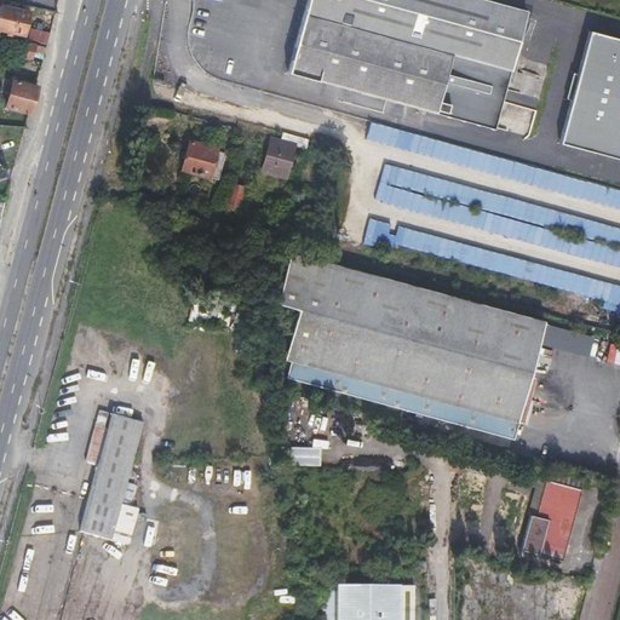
[(494,128),(527,11),(488,0),(308,0),(288,72),(494,128)]
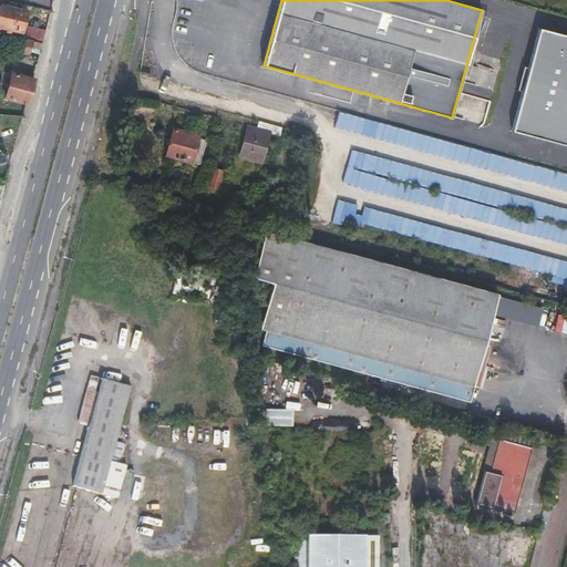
[(27,11),(0,6),(0,7),(0,27),(22,32),(27,11)]
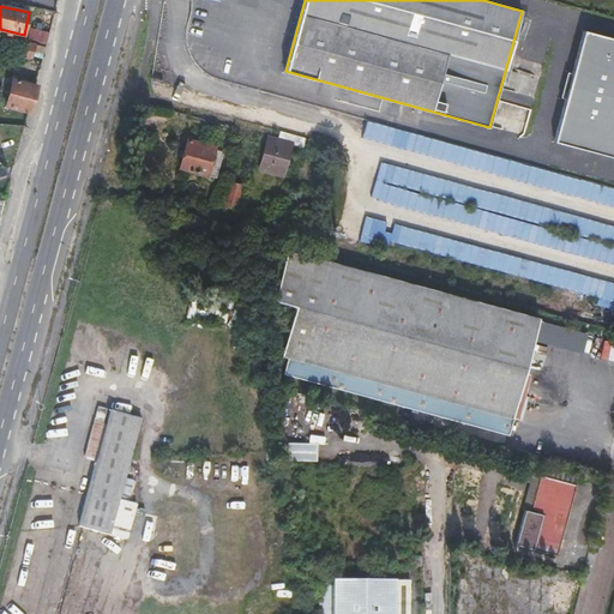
[(613,38),(583,31),(558,138),(613,154),(613,38)]
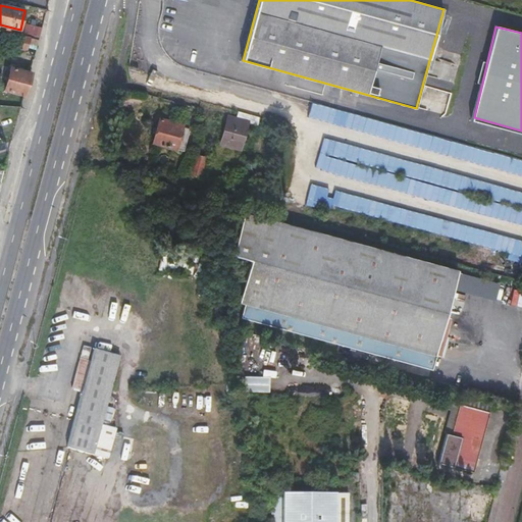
[(18,48),(27,50),(30,38),(21,36),(18,48)]
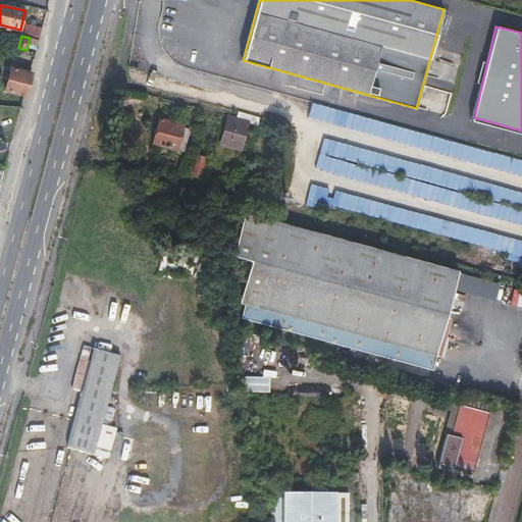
[(10,67),(4,90),(23,95),(25,96),(32,73),(30,72),(10,67)]
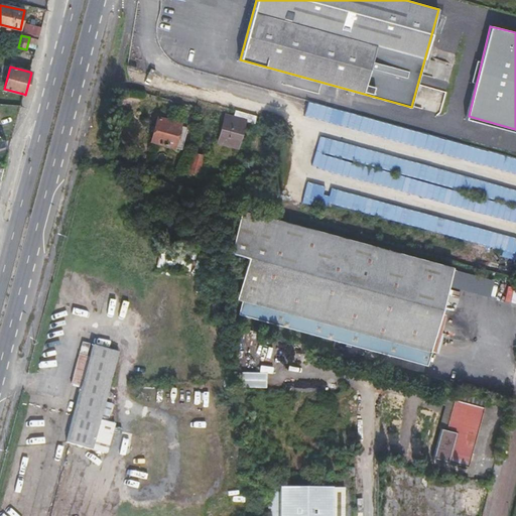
[(254,122),(255,116),(235,110),(233,117),(226,115),(219,141),(238,146),(244,120),(254,122)]
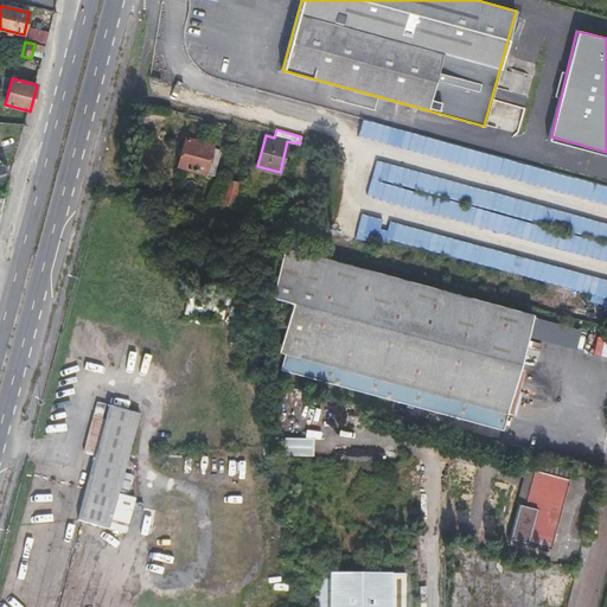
[(215,177),(222,149),(213,147),(213,145),(186,138),(178,166),(215,177)]
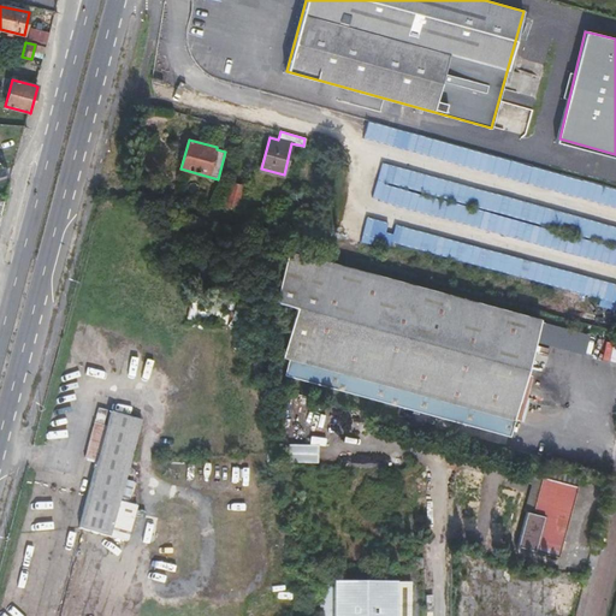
[(380,165),(372,202),(615,260),(615,226),(598,223),(594,240),(582,236),(588,214),(380,165)]
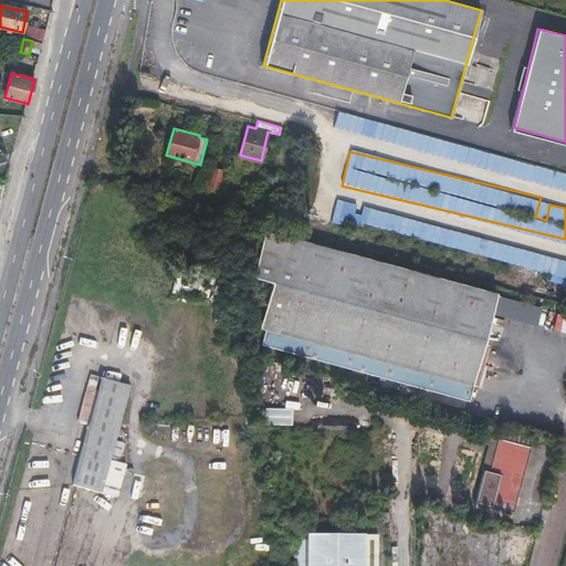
[(207,185),(200,182),(199,188),(217,194),(223,169),(211,166),(207,185)]
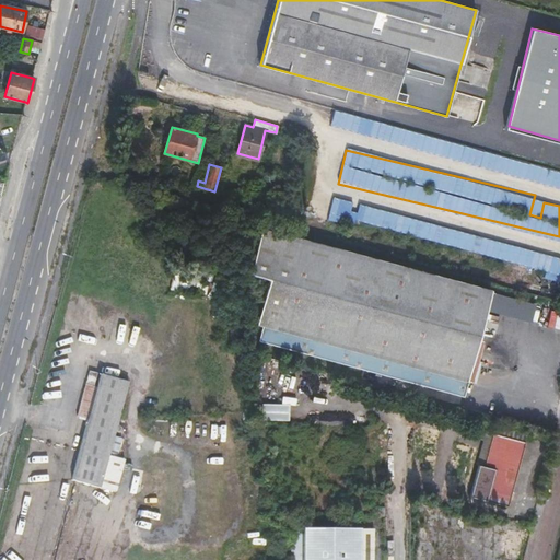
[(559,280),(559,254),(334,198),(328,219),(354,225),(356,221),(547,268),(545,277),(559,280)]
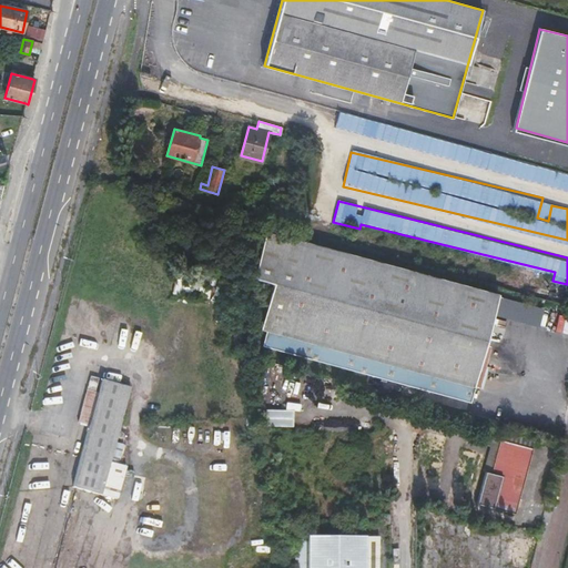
[(498,293),(285,236),(261,330),(266,331),(262,347),(469,402),(498,293)]
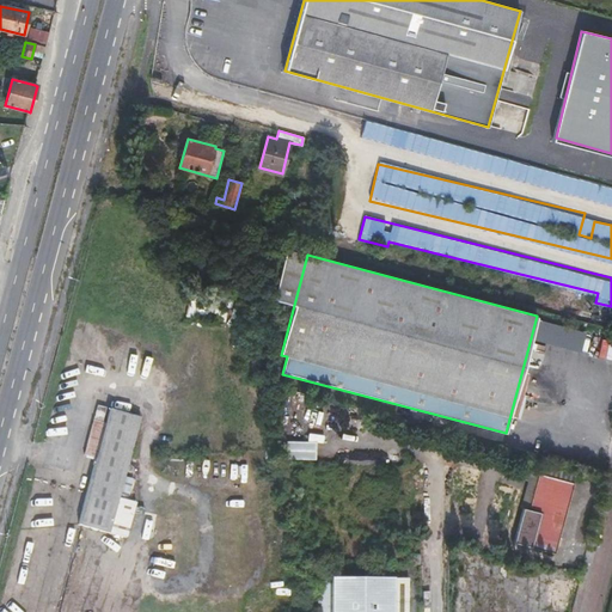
[(141,417),(110,409),(105,422),(93,418),(84,456),(96,458),(79,524),(110,533),(141,417)]
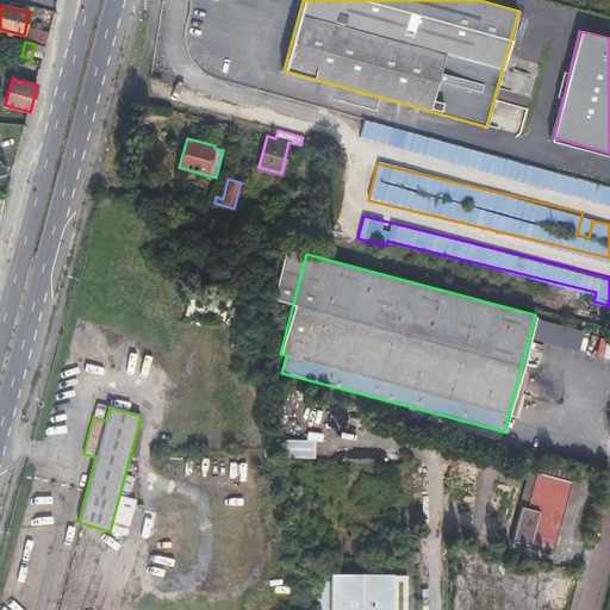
[(316,458),(317,440),(286,440),(286,456),(316,458)]
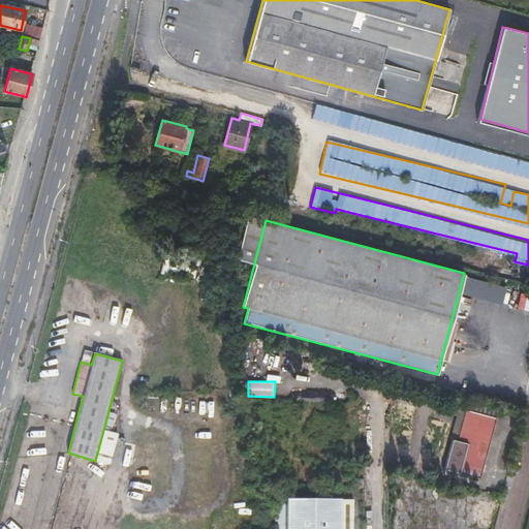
[(495,416),(465,408),(456,445),(450,444),(443,473),(458,477),(478,483),(495,416)]
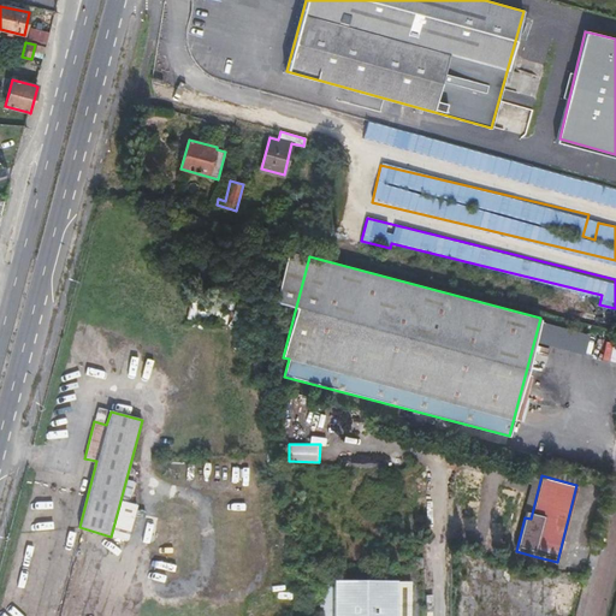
[(413,568),(424,568),(424,558),(413,557),(413,567),(413,568)]
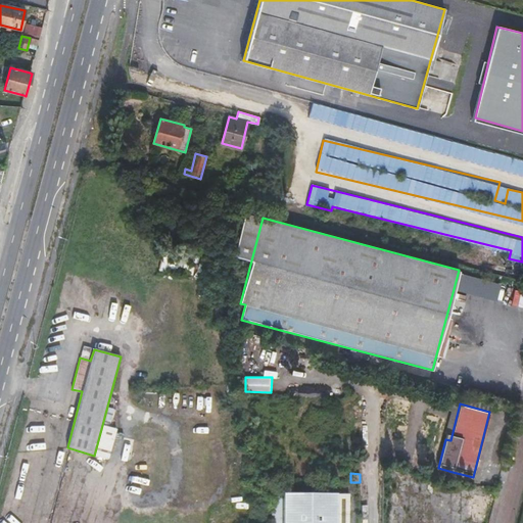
[(272,522),(282,522),(283,493),(272,492),(272,522)]
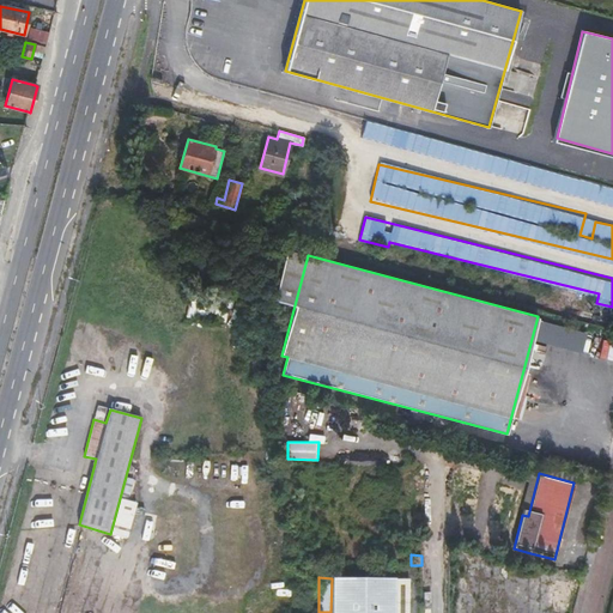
[(394,612),(395,578),(332,578),(331,612),(394,612)]
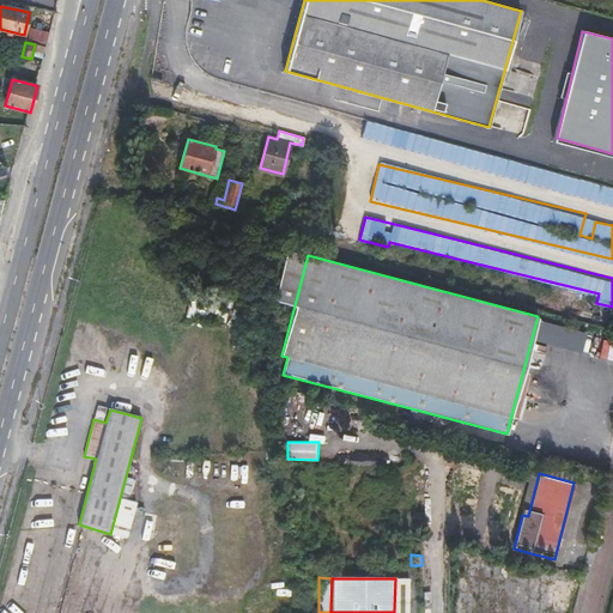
[(395,578),(394,612),(408,612),(410,578),(395,578)]
